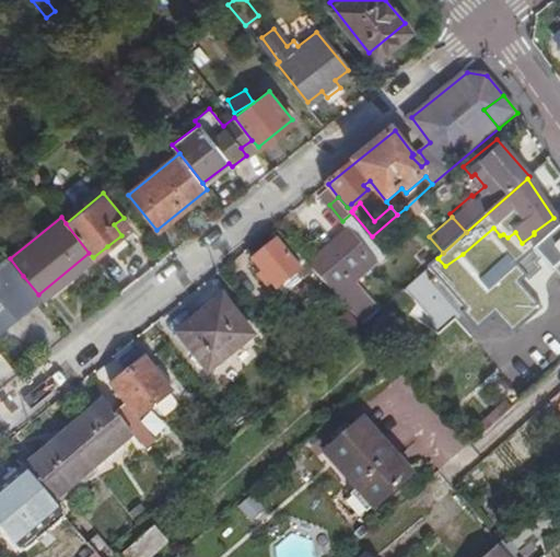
[(121,235),(107,246),(111,251),(135,232),(124,218),(114,224),(121,235)]
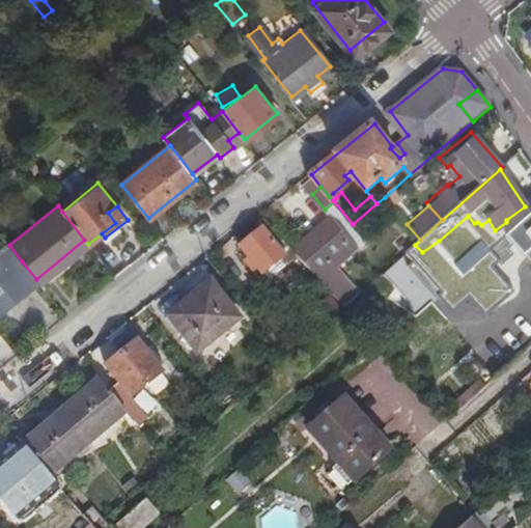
[(530,248),(530,212),(507,233),(526,253),(530,248)]
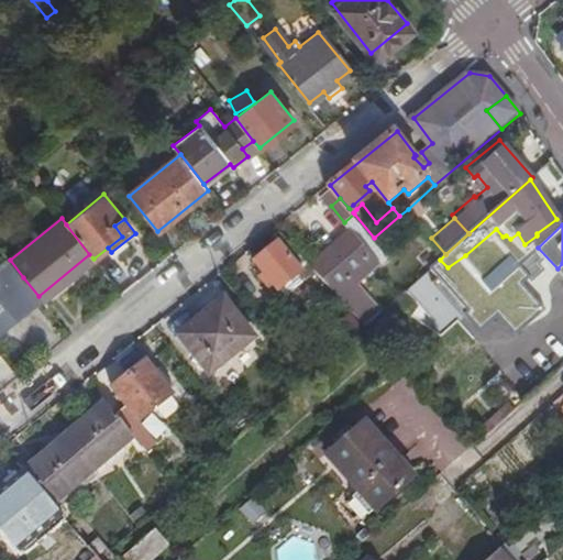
[(351,231),(311,266),(353,311),(355,314),(373,297),(360,284),(381,265),(351,231)]
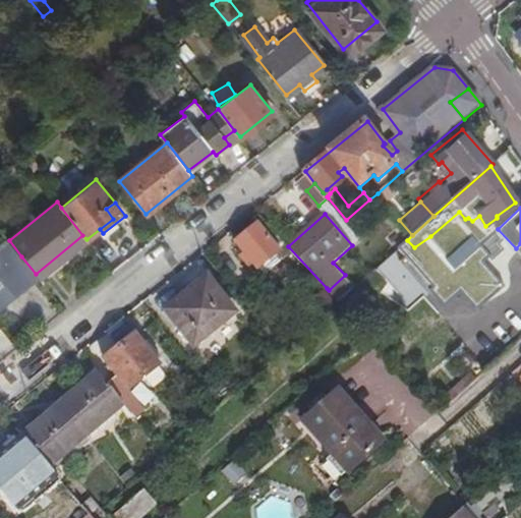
[(259,223),(238,240),(248,252),(244,255),(251,265),(254,261),(259,267),(281,250),(259,223)]
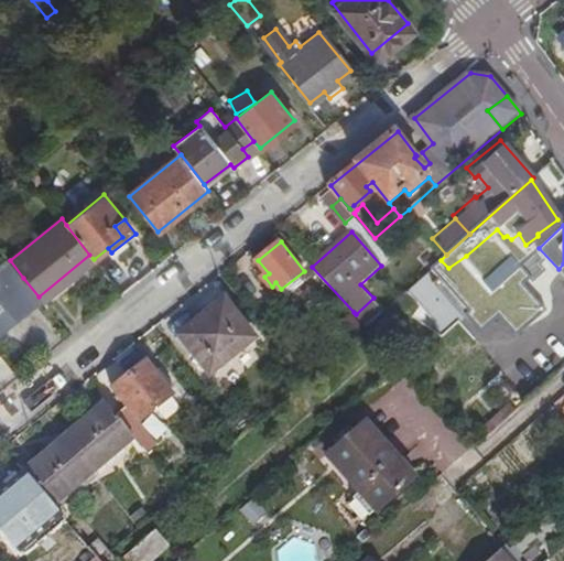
[(0,341),(45,305),(39,297),(23,278),(10,260),(9,259),(0,266),(0,341)]
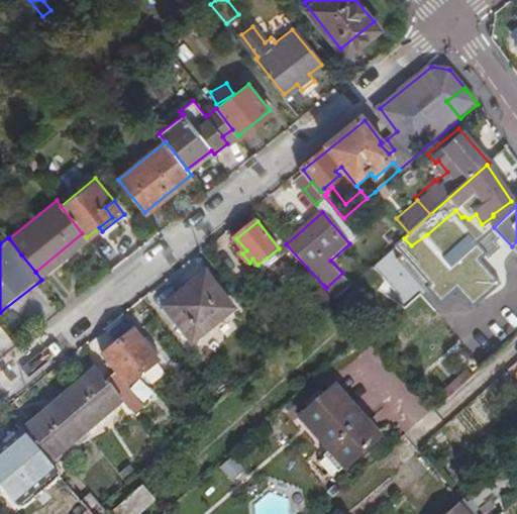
[(488,255),(478,243),(428,288),(441,303),(457,289),(474,306),(500,284),(481,261),(488,255)]
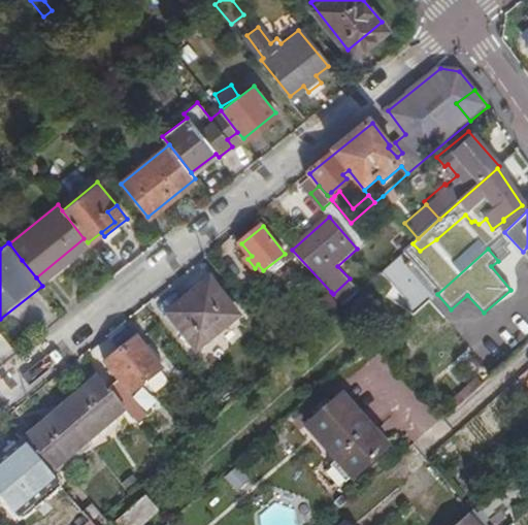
[(240,316),(211,279),(169,312),(182,330),(178,333),(193,351),(196,348),(198,350),(240,316)]
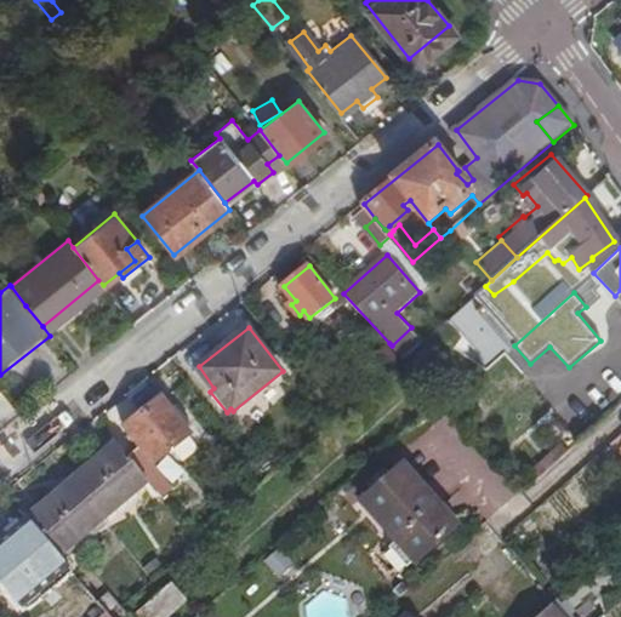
[(142,445),(130,455),(148,480),(164,500),(182,484),(171,469),(165,474),(155,462),(192,433),(161,396),(126,426),(142,445)]
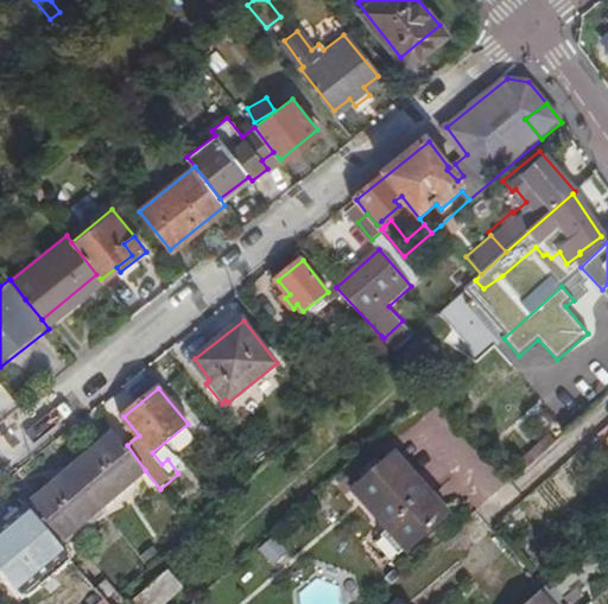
[(102,506),(145,470),(127,445),(115,431),(71,468),(102,506)]
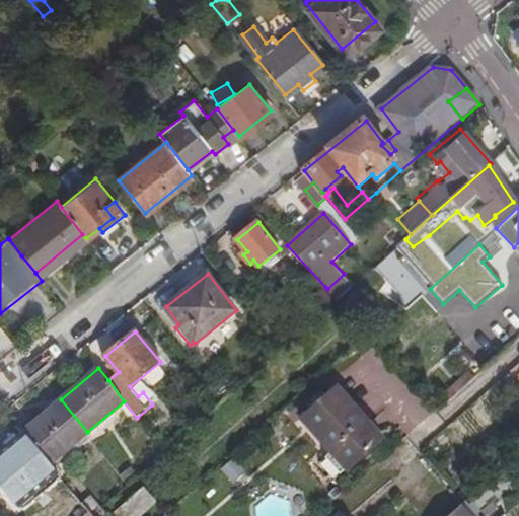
[(437,412),(473,379),(469,373),(432,407),(437,412)]
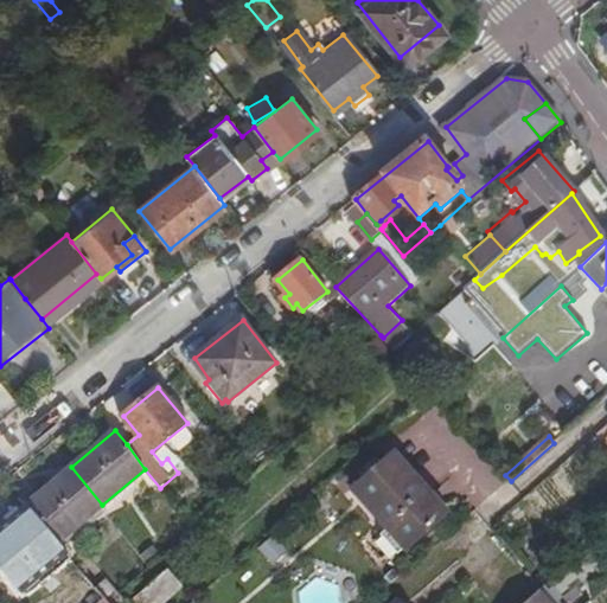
[(446,517),(393,455),(353,491),(388,531),(407,551),(446,517)]
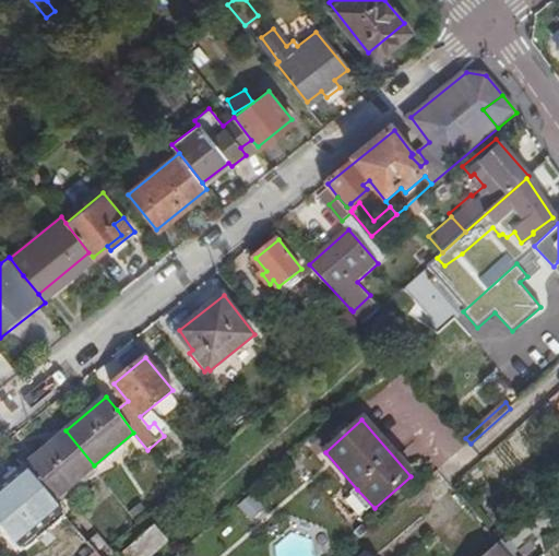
[(55,499),(94,465),(66,430),(26,464),(55,499)]
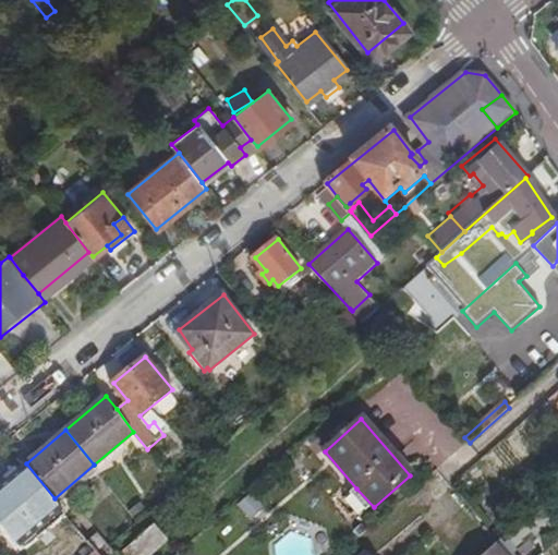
[(26,463),(19,456),(0,471),(0,519),(21,544),(63,509),(55,498),(26,463)]
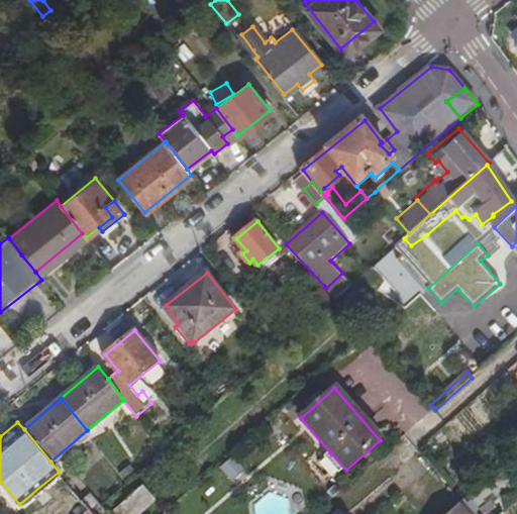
[(228,478),(241,468),(229,452),(216,463),(228,478)]
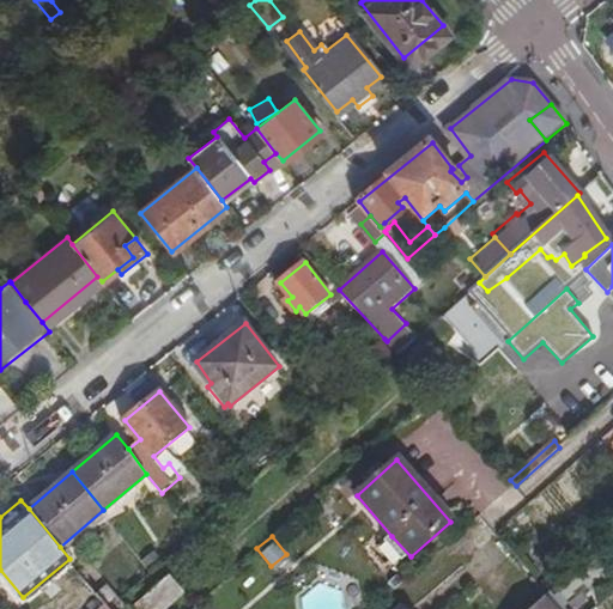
[(76,564),(70,559),(23,597),(28,603),(76,564)]
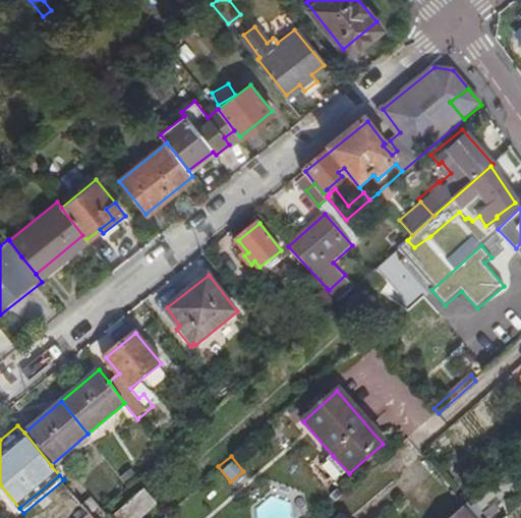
[(146,491),(122,510),(128,517),(141,517),(158,505),(146,491)]
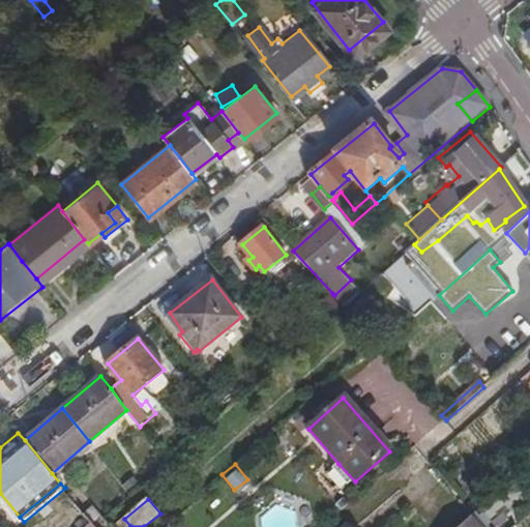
[(481,526),(471,515),(458,526),(481,526)]
